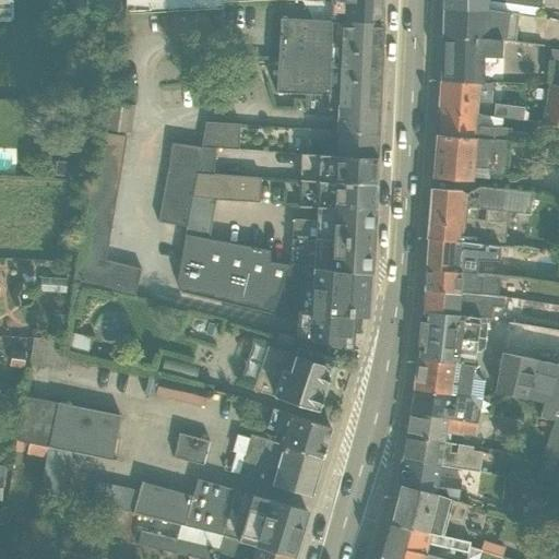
[(9,0),(0,0),(0,18),(10,18),(9,0)]
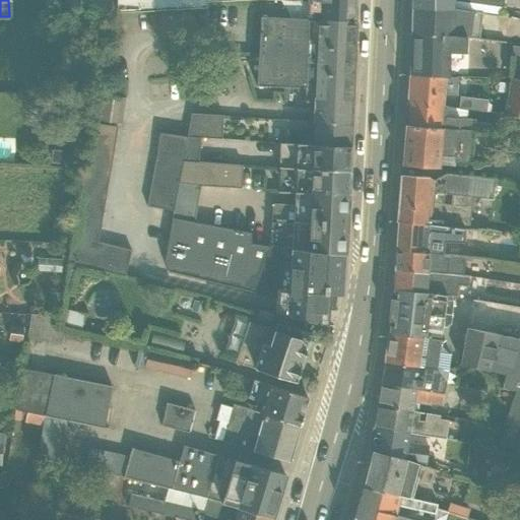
[(273,0),(279,0),(290,18),(354,21),(354,0),(116,0),(116,13),(206,8),(206,3),(273,0)]
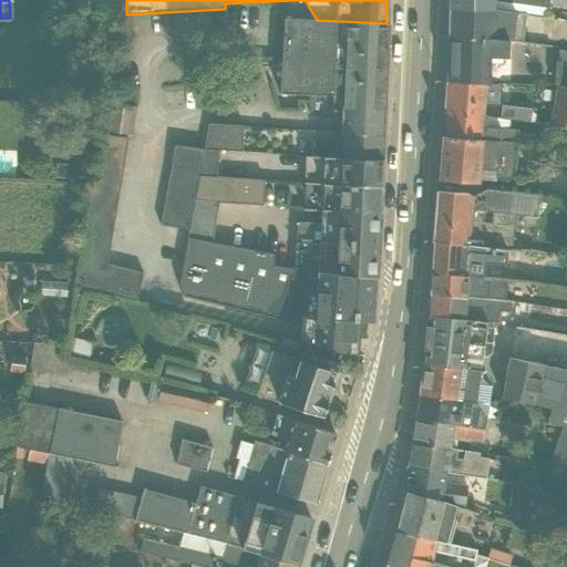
[(566,0),(447,0),(447,9),(525,14),(543,17),(546,3),(566,6),(566,0)]
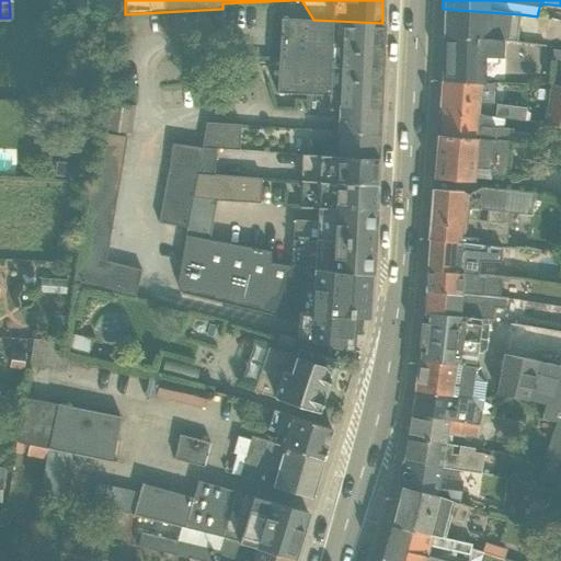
[(443,37),(502,41),(554,47),(558,33),(518,29),(519,14),(443,9),(443,37)]
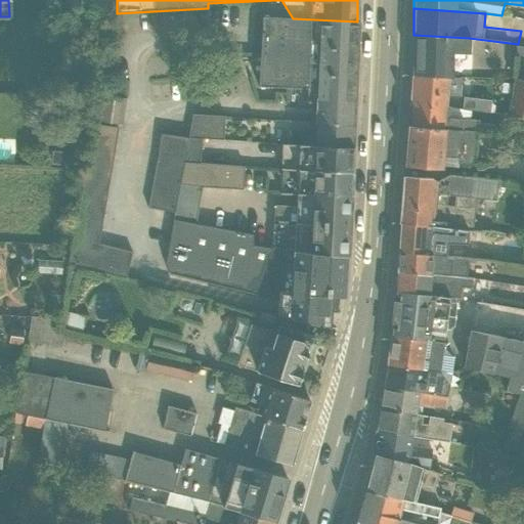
[(262,18),(260,48),(355,53),(357,22),(293,18),(262,18)]
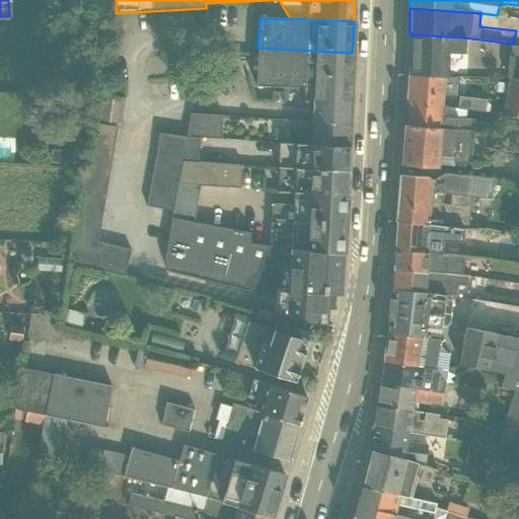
[(410,34),(408,75),(446,77),(448,58),(457,58),(458,53),(463,53),(464,38),(410,34)]
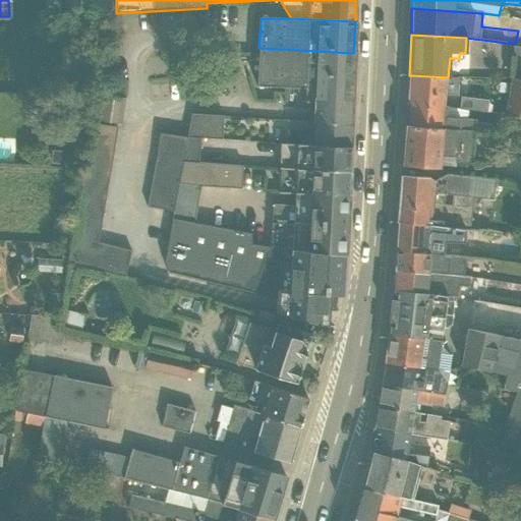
[(306,88),(352,91),(353,53),(258,48),(256,85),(306,88)]
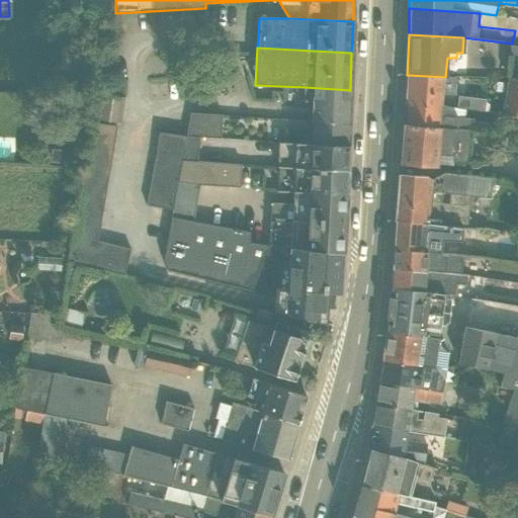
[(513,114),(515,75),(491,74),(489,113),(513,114)]
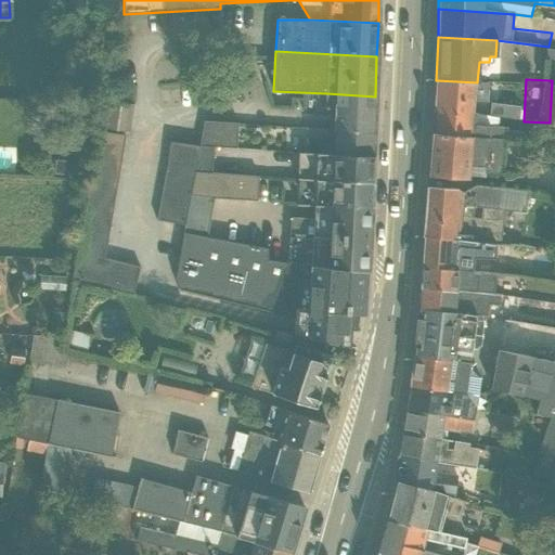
[(434,112),(474,114),(473,102),(487,103),(487,84),(477,82),(436,80),(434,112)]
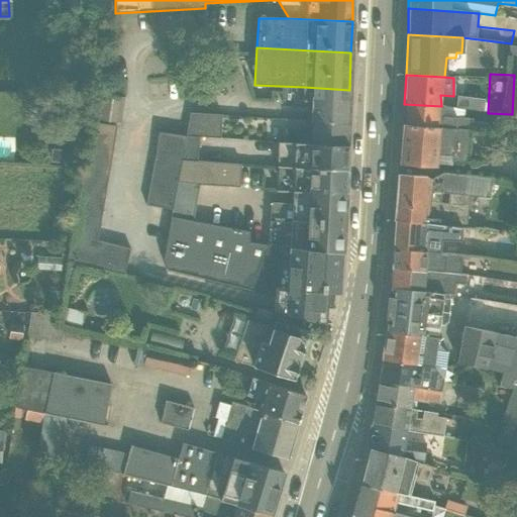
[(311,98),(310,122),(347,123),(349,90),(304,87),(303,98),(311,98)]
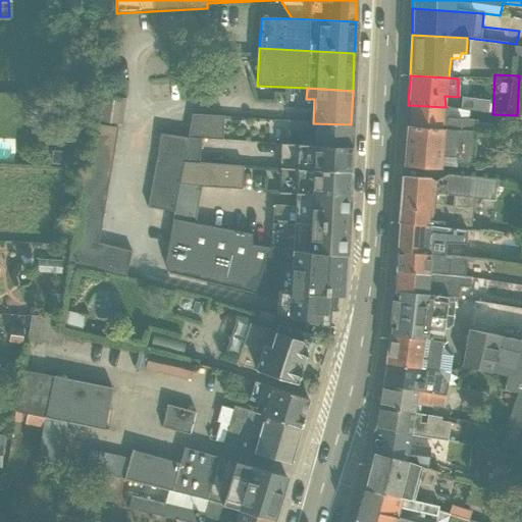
[(106,93),(102,118),(121,122),(126,97),(106,93)]
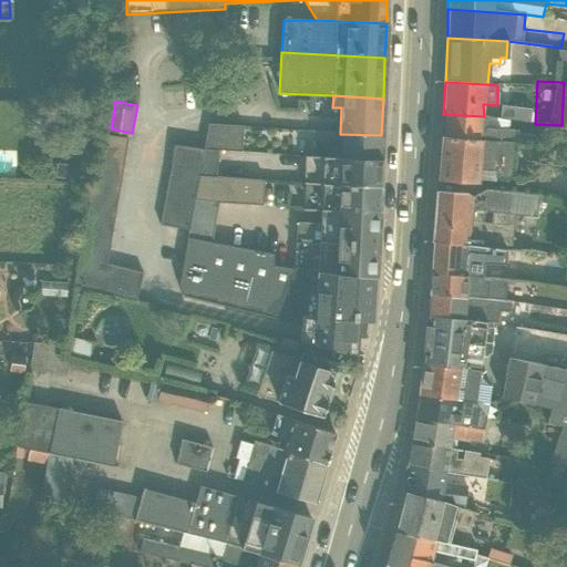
[(443,114),(441,136),(515,143),(548,147),(548,129),(542,129),(540,135),(508,131),(508,120),(484,116),(443,114)]
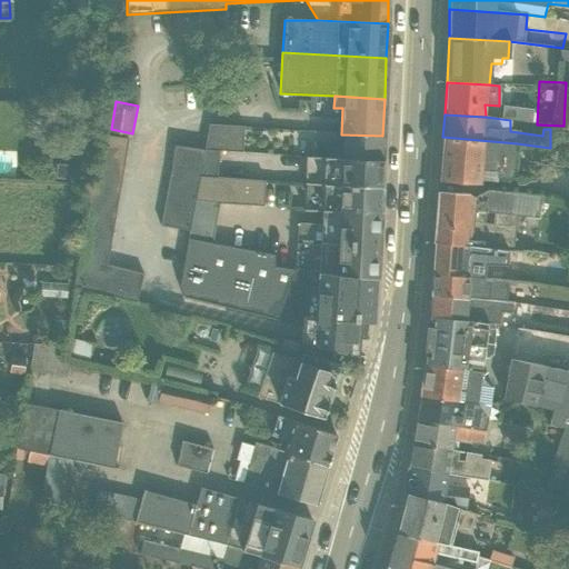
[(242,150),(247,123),(211,121),(206,147),(220,148),(242,150)]
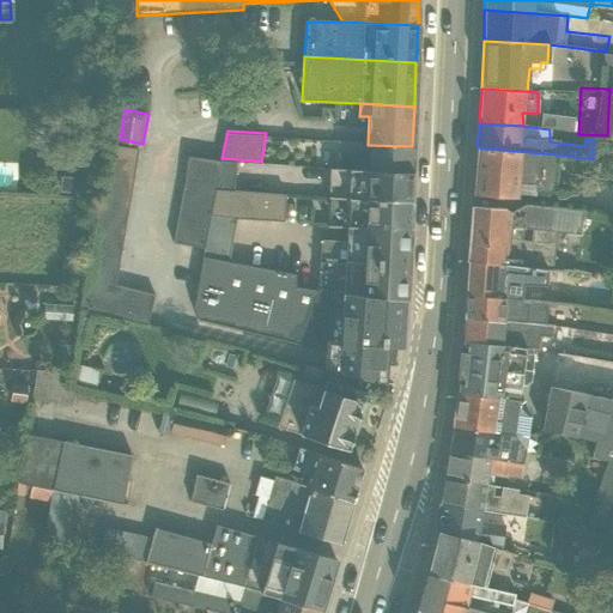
[(116,281),(140,146),(108,141),(82,304),(149,321),(155,293),(116,281)]
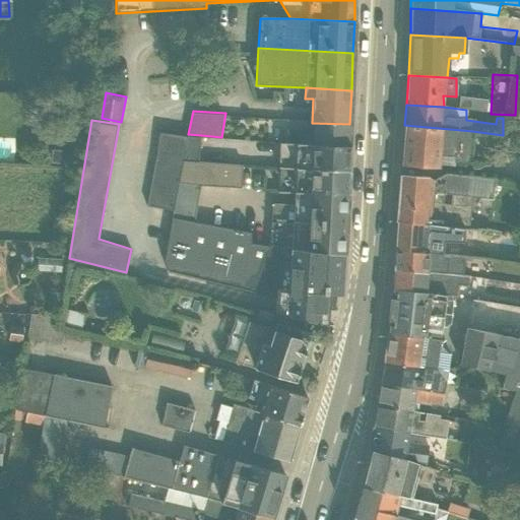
[(285,143),(348,147),(349,124),(312,123),(312,131),(285,130),(285,143)]
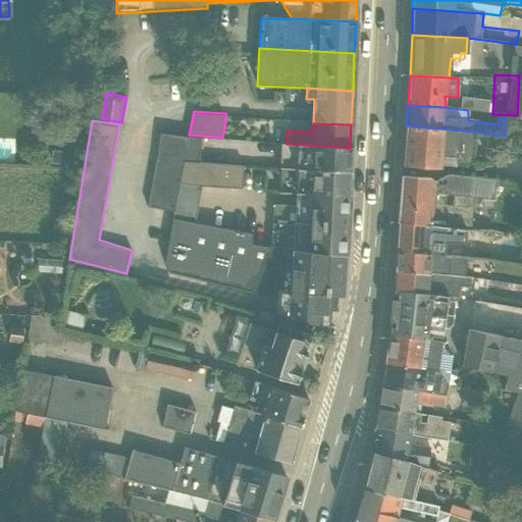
[(403,166),(440,169),(440,167),(455,168),(455,163),(472,165),(474,132),(406,125),(403,166)]
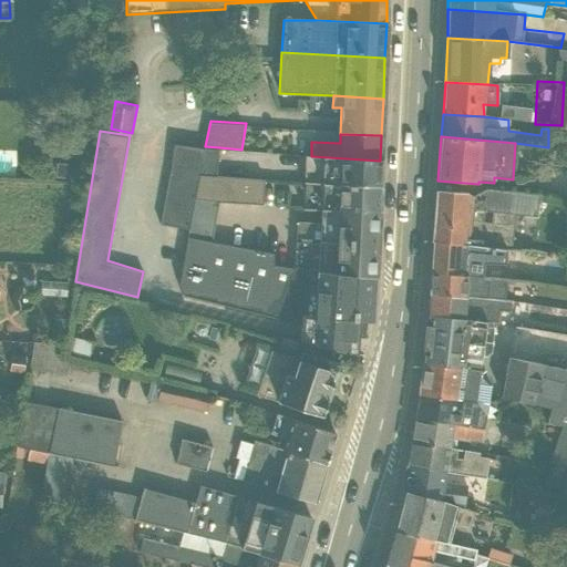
[(217,174),(219,147),(205,146),(174,143),(162,223),(191,227),(188,238),(212,243),(218,199),(264,203),(265,178),(217,174)]
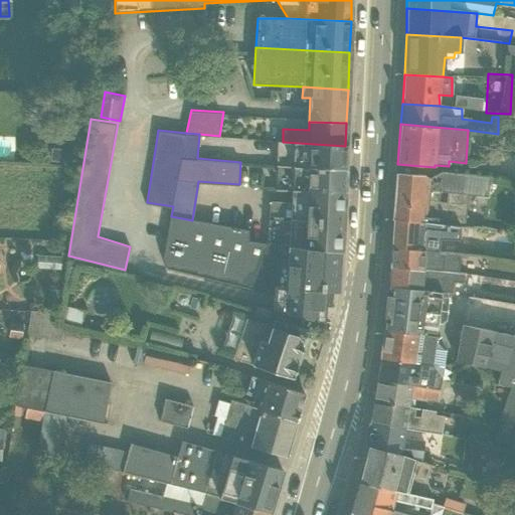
[(277,143),(277,166),(344,170),(345,146),(283,142),(277,143)]
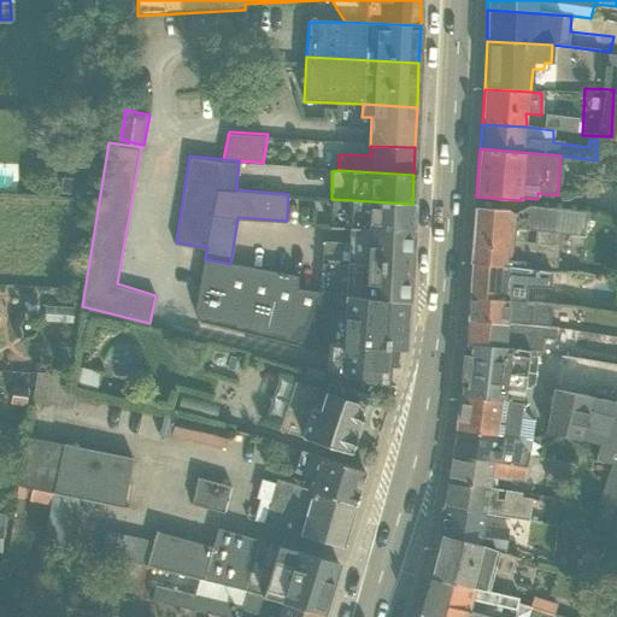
[(84,178),(63,176),(60,192),(82,194),(84,178)]
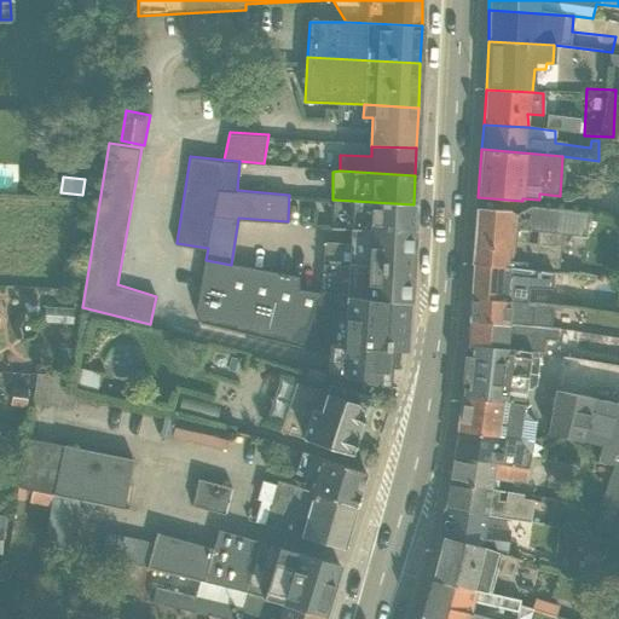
[(348,231),(414,231),(414,204),(333,200),(331,230),(348,231)]
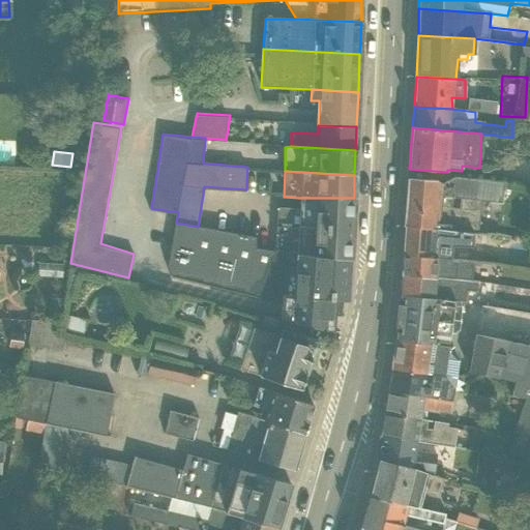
[(406,201),(480,208),(480,201),(501,203),(503,182),(454,178),(441,185),(436,181),(408,179),(406,201)]
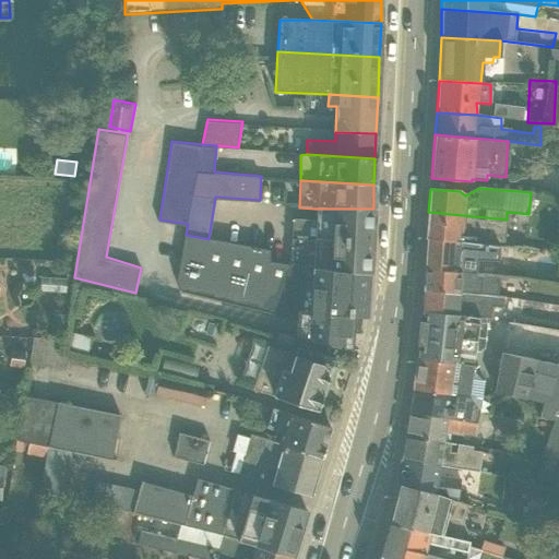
[(292,219),(290,245),(370,250),(373,209),(314,209),(314,222),(292,219)]
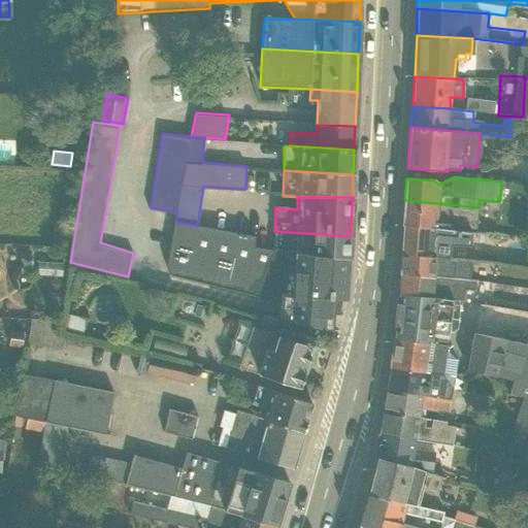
[(404,200),(403,226),(470,233),(475,233),(479,207),(404,200)]
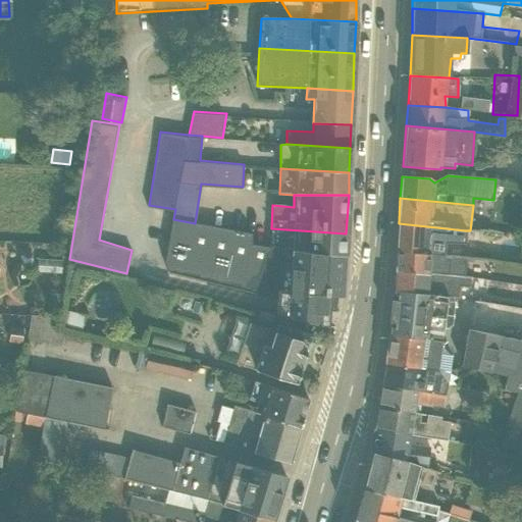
[(335,297),(336,281),(294,270),(294,251),(270,248),(251,244),(252,233),(195,223),(173,219),(166,265),(172,274),(270,296),(328,310),(329,296),(335,297)]
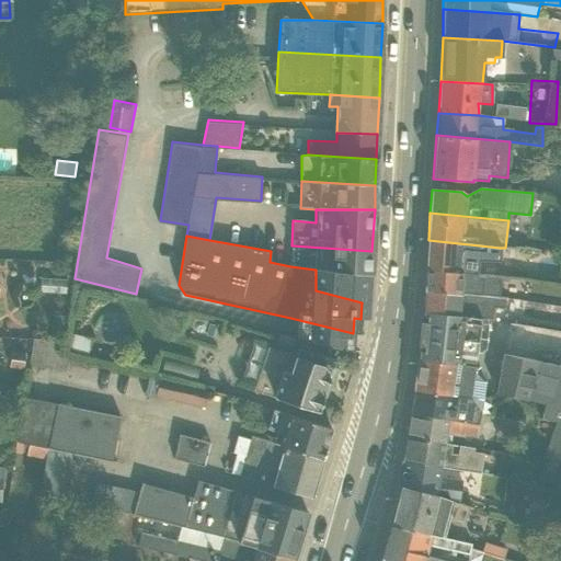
[(426,271),(477,277),(478,261),(499,262),(500,248),(428,240),(426,271)]
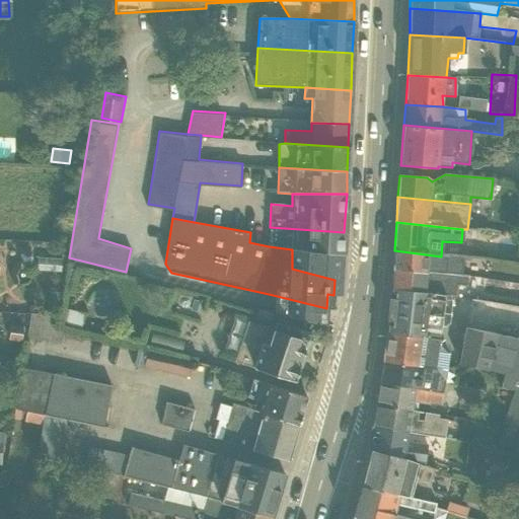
[(292,249),(343,254),(344,232),(270,227),(269,246),(292,249)]
